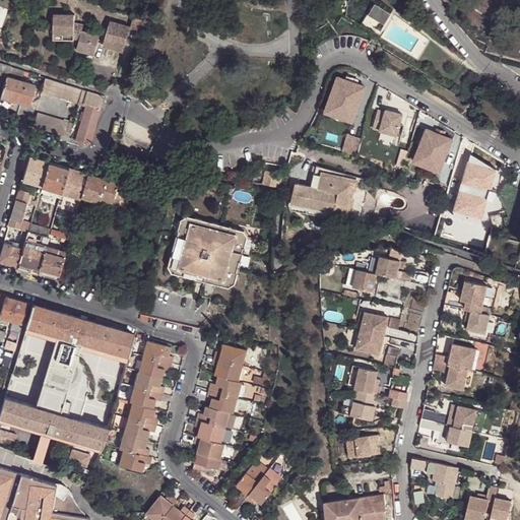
[(375,7),(368,18),(383,28),(390,18),(375,7)]
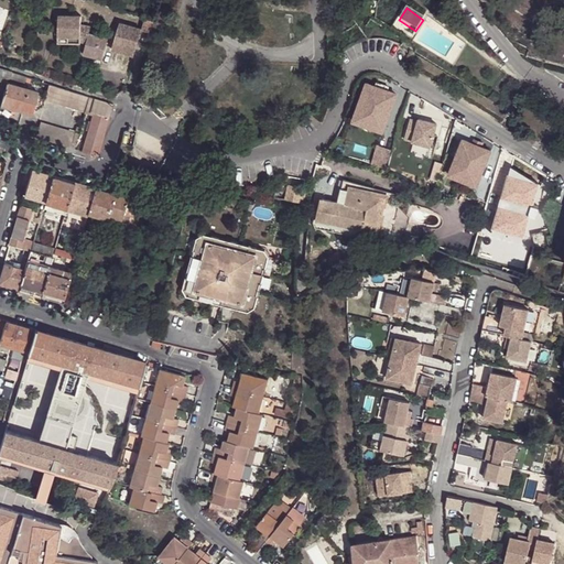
[(80,17),(58,17),(57,38),(67,38),(67,44),(79,44),(79,42),(85,44),(88,35),(90,29),(80,25),(80,17)]
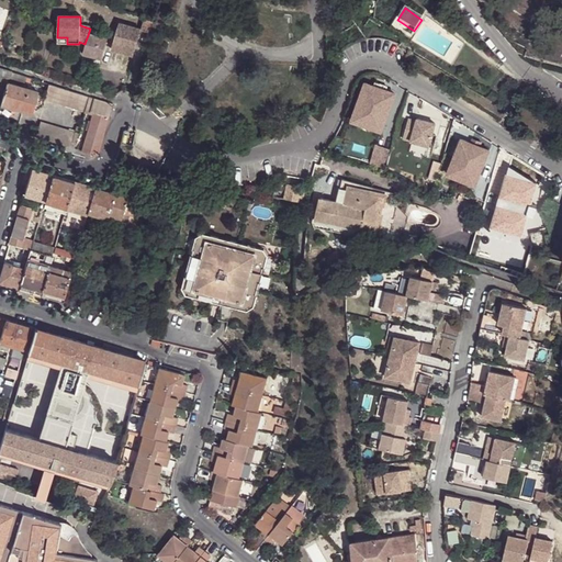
[(141,31),(141,32),(148,34),(153,22),(144,19),(144,22),(141,31)]
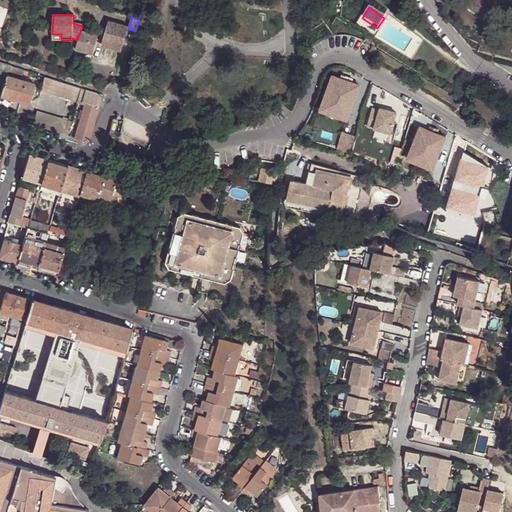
[(121,53),(128,29),(109,23),(102,47),(121,53)]
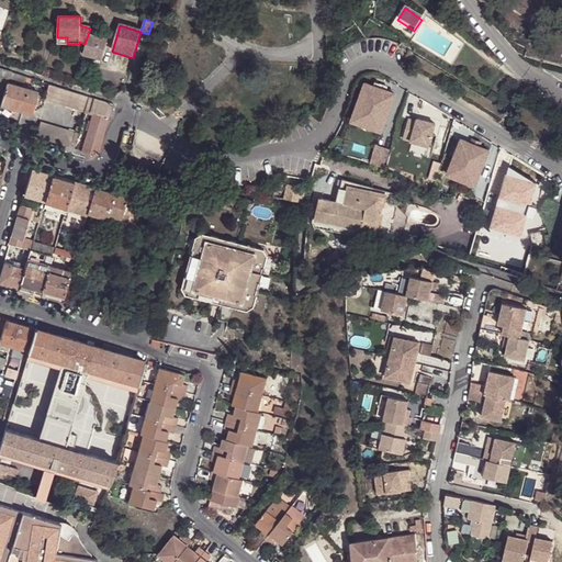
[(81,55),(101,60),(107,41),(88,35),(85,44),(81,55)]
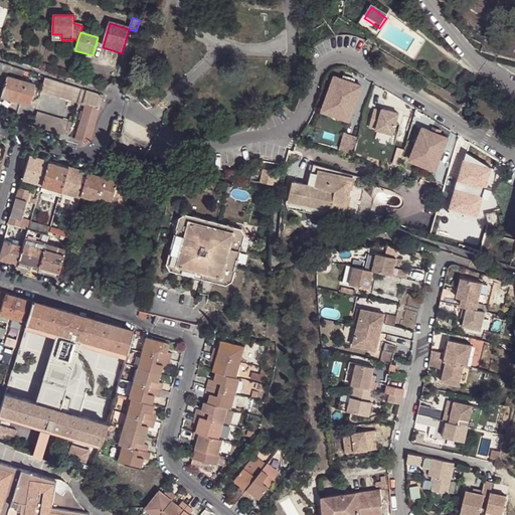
[(470,48),(482,53),(485,46),(474,40),(470,48)]
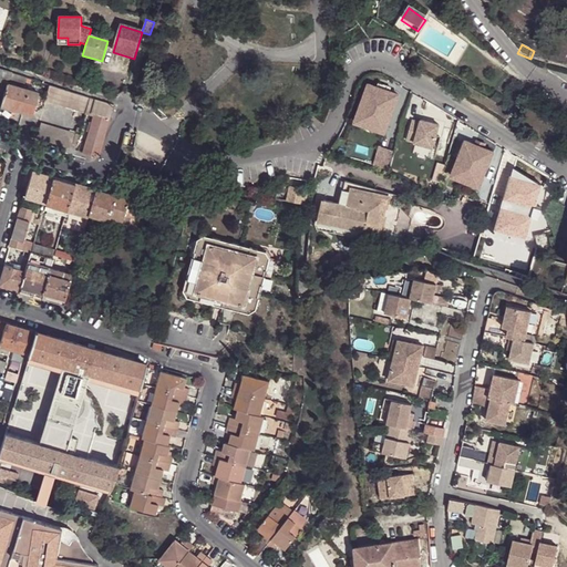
[(9,72),(0,69),(0,78),(1,76),(7,78),(9,72)]
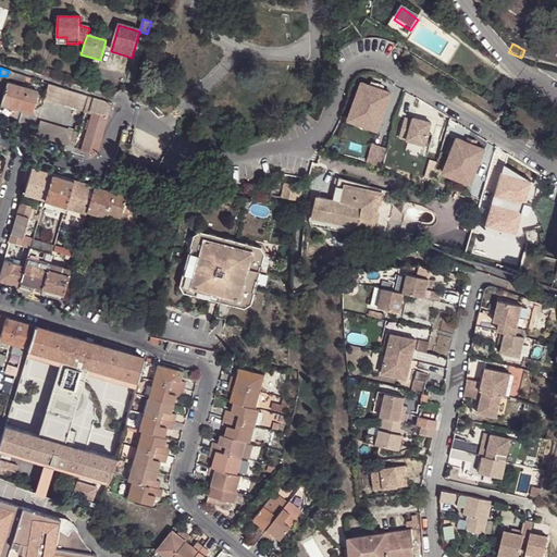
[(25,76),(9,71),(7,76),(1,75),(0,76),(0,96),(2,97),(7,82),(8,79),(22,84),(25,76)]
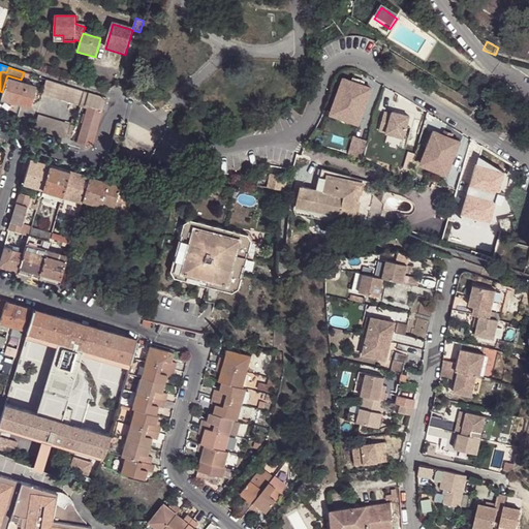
[(35,87),(6,78),(2,92),(0,98),(30,105),(35,87)]
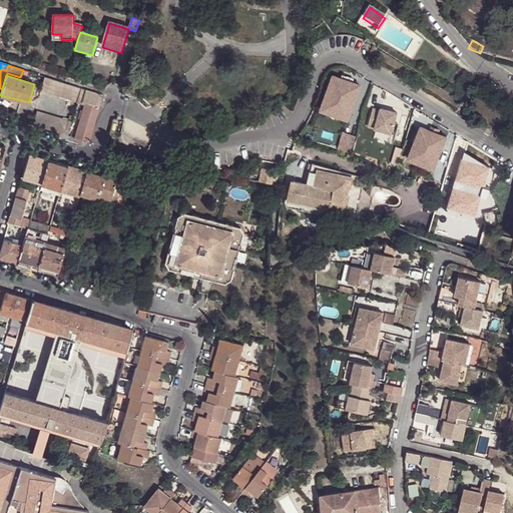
[(81,88),(44,76),(39,90),(76,103),(81,88)]
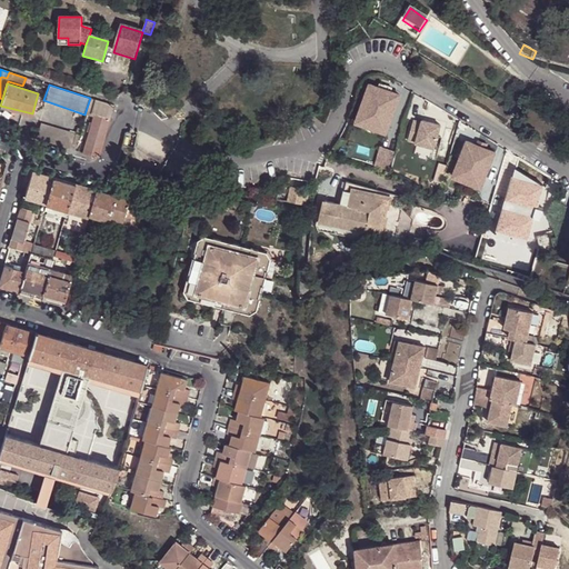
[(399,97),(367,85),(356,115),(388,127),(399,97)]
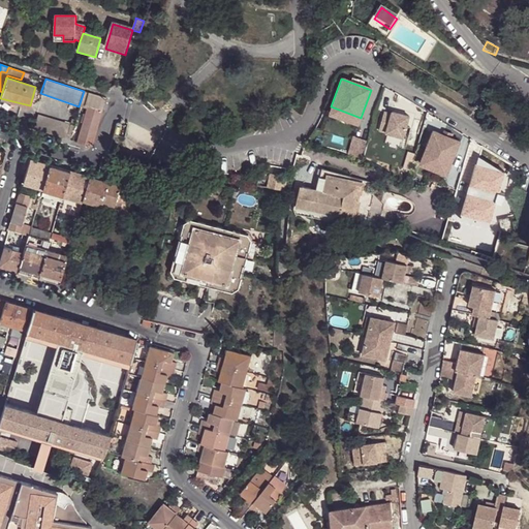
[(125,85),(123,93),(134,95),(136,88),(125,85)]
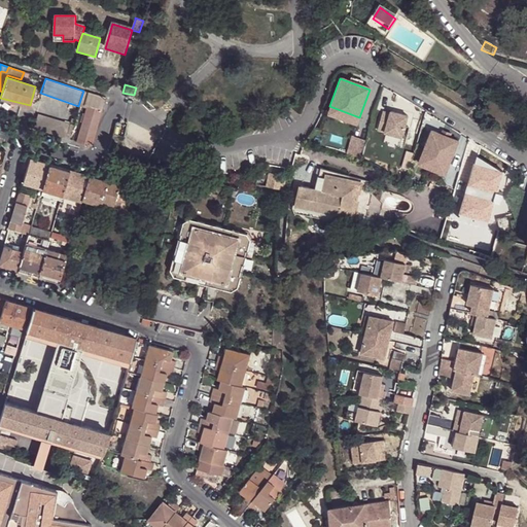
[(83,91),(78,106),(85,107),(75,141),(92,146),(105,98),(83,91)]
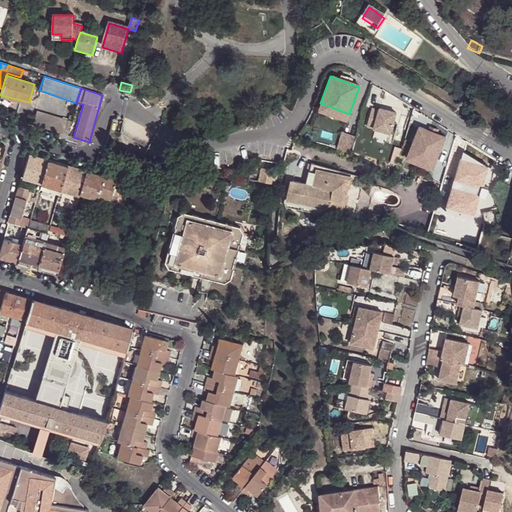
[(349,114),(320,103),(317,112),(345,122),(349,114)]
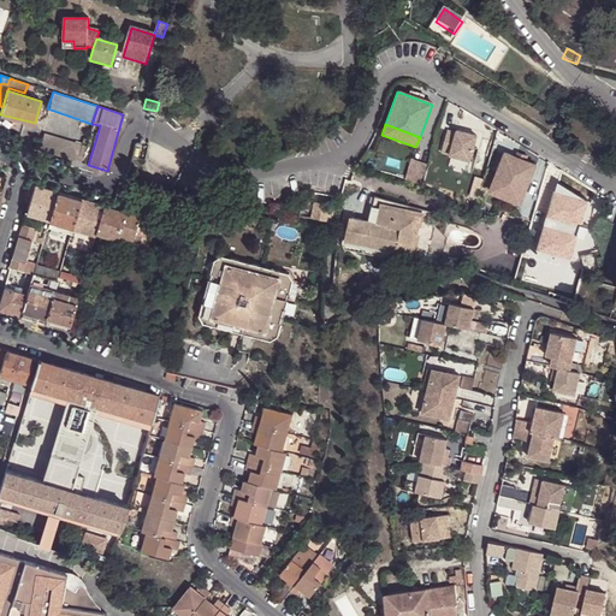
[(448,128),(442,154),(473,160),(478,135),(448,128)]
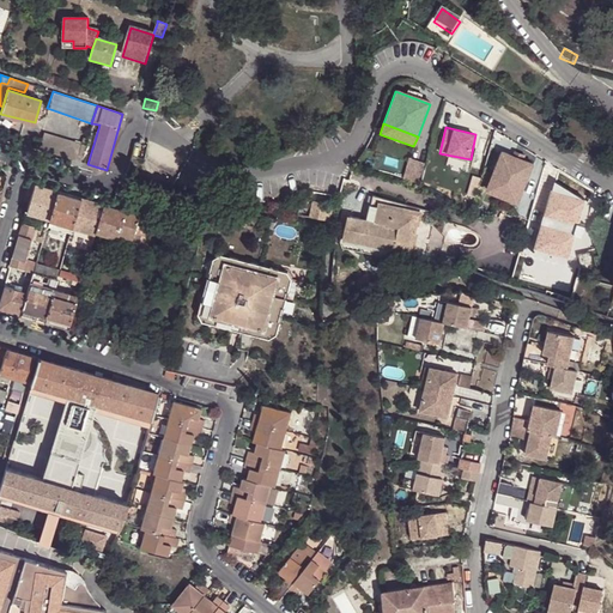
[(76,161),(78,155),(82,144),(43,132),(38,150),(76,161)]
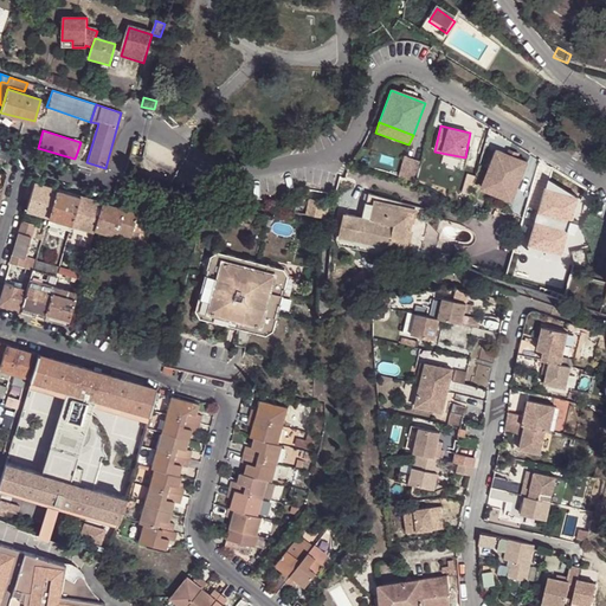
[(526,163),(494,150),(481,180),(514,193),(526,163)]
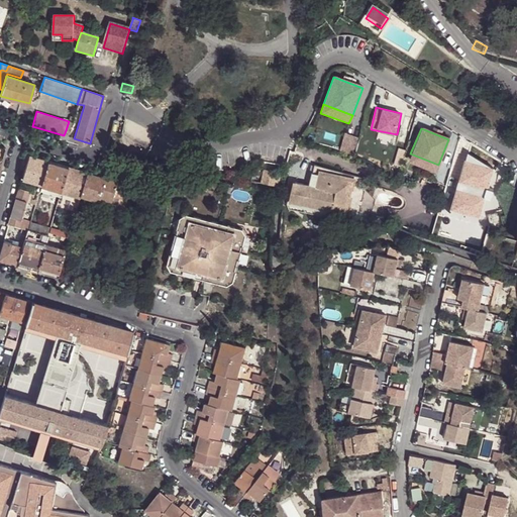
[(380,141),(390,143),(391,133),(381,132),(380,141)]
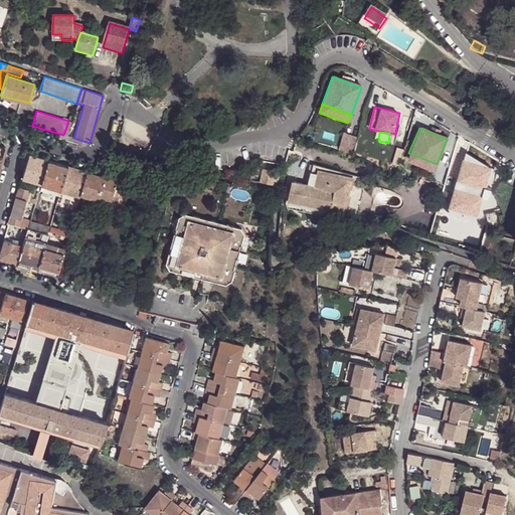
[(343,133),(340,149),(354,152),(358,136),(343,133)]
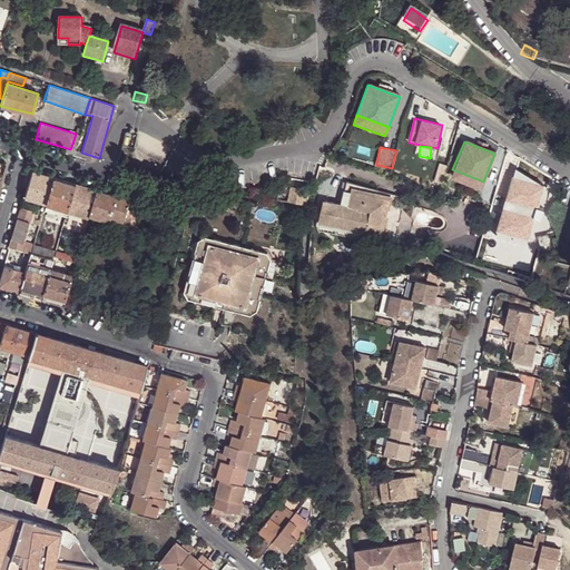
[(483,182),(452,169),(450,177),(480,189),(483,182)]
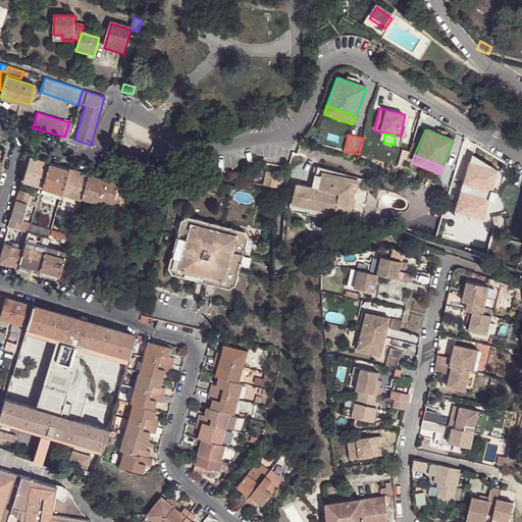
[(42,187),(49,163),(30,157),(22,181),(42,187)]
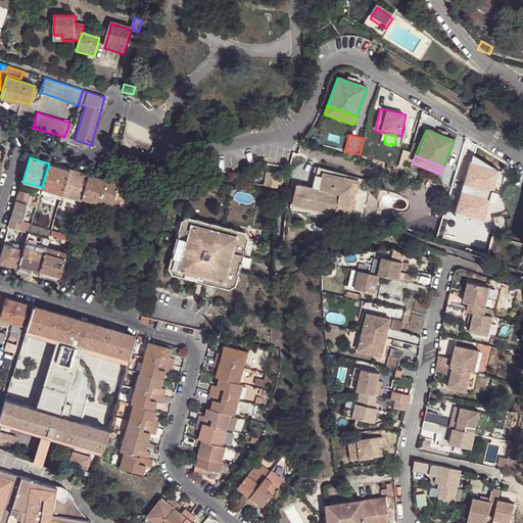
[(61,194),(69,170),(49,163),(42,187),(42,190),(55,194),(53,199),(59,201),(61,194)]
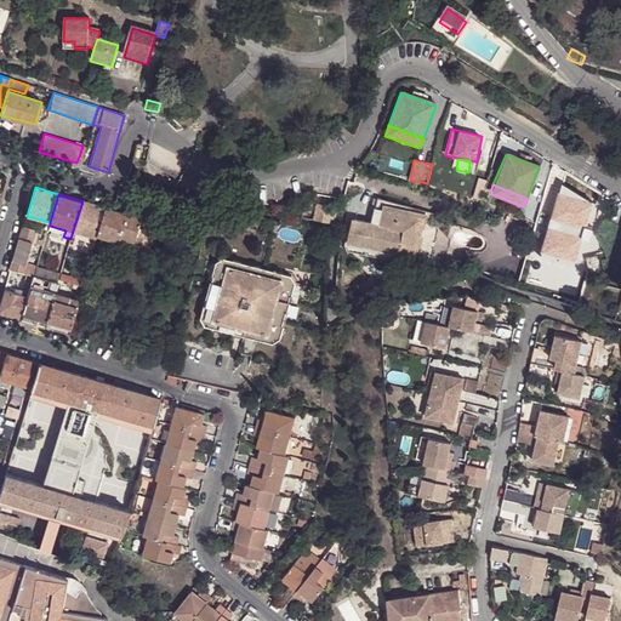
[(377,199),(371,224),(382,227),(387,210),(391,210),(420,218),(433,222),(434,214),(381,199),(377,199)]
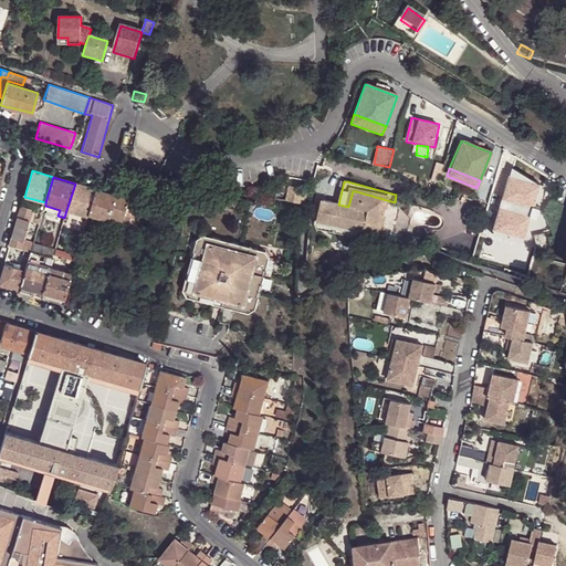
[(79,234),(83,236),(86,223),(88,215),(96,189),(75,184),(66,210),(79,213),(84,216),(79,234)]
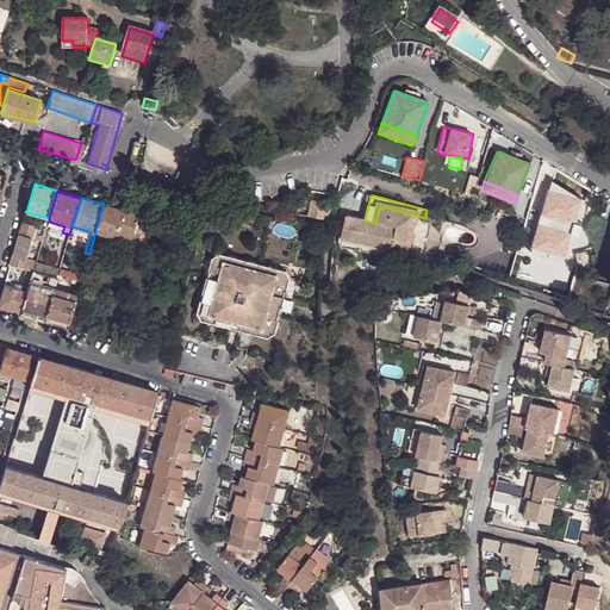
[(324,221),(328,205),(313,203),(310,217),(324,221)]
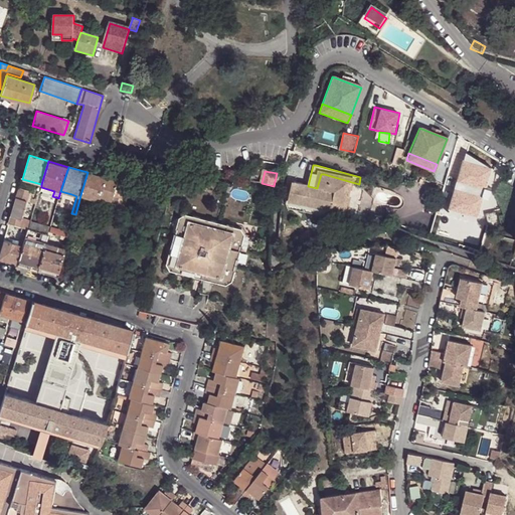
[(88,172),(80,195),(100,201),(101,197),(106,178),(93,174),(88,172)]
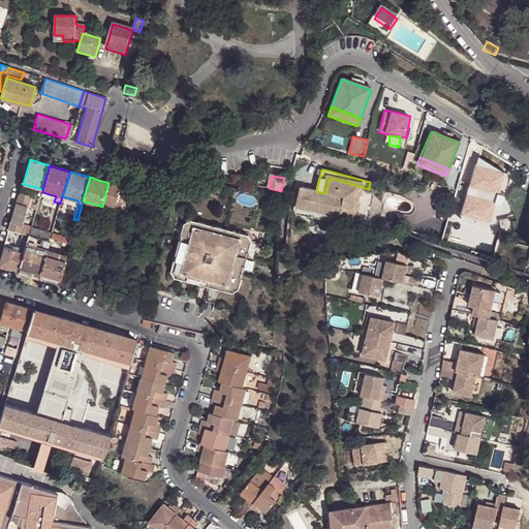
[(325,193),(316,191),(302,187),(297,207),(339,216),(340,209),(354,212),(358,199),(354,197),(358,186),(333,179),(330,179),(325,193)]
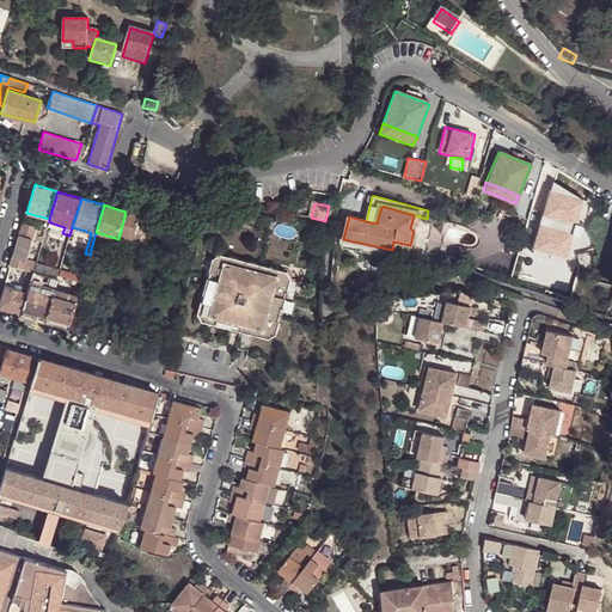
[(140,215),(126,212),(120,234),(133,239),(135,233),(140,215)]
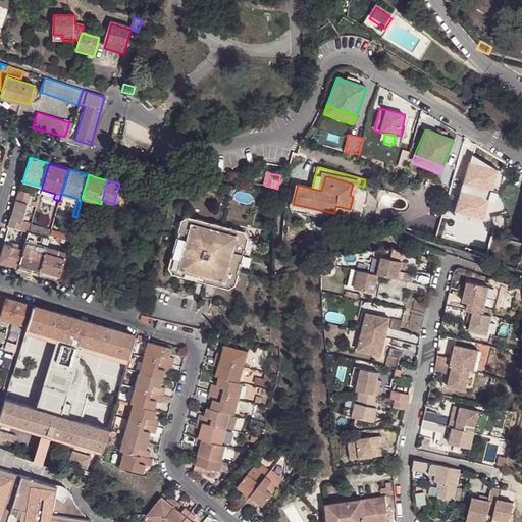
[(128,187),(119,184),(115,199),(124,202),(128,187)]
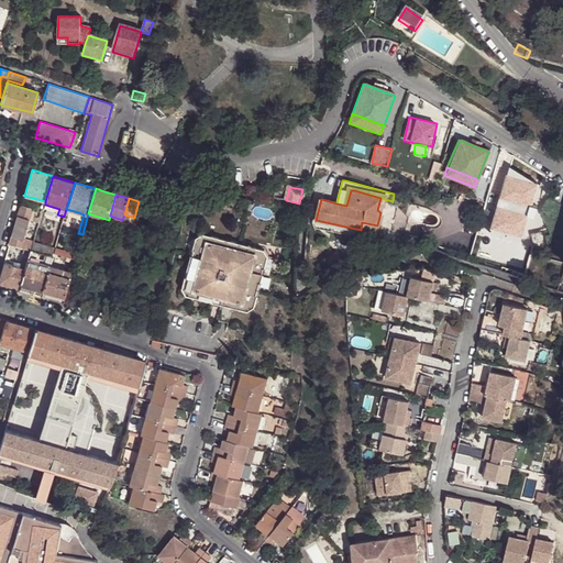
[(31,251),(34,242),(24,239),(31,216),(34,217),(36,209),(21,205),(10,244),(21,247),(31,251)]
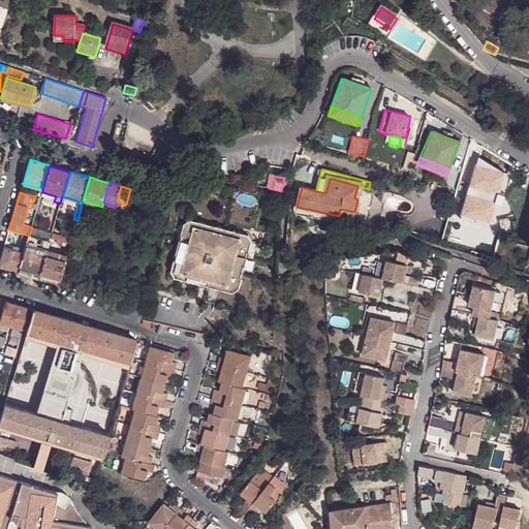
[(71,208),(73,199),(62,196),(60,204),(60,205),(71,208)]
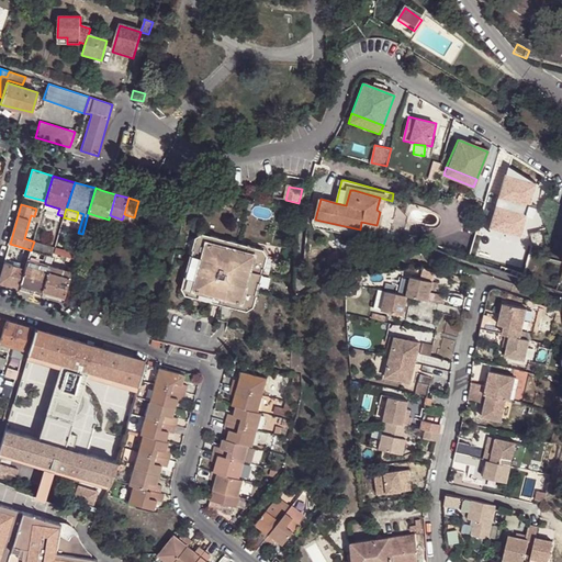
[(536,225),(523,226),(524,236),(537,235),(536,225)]
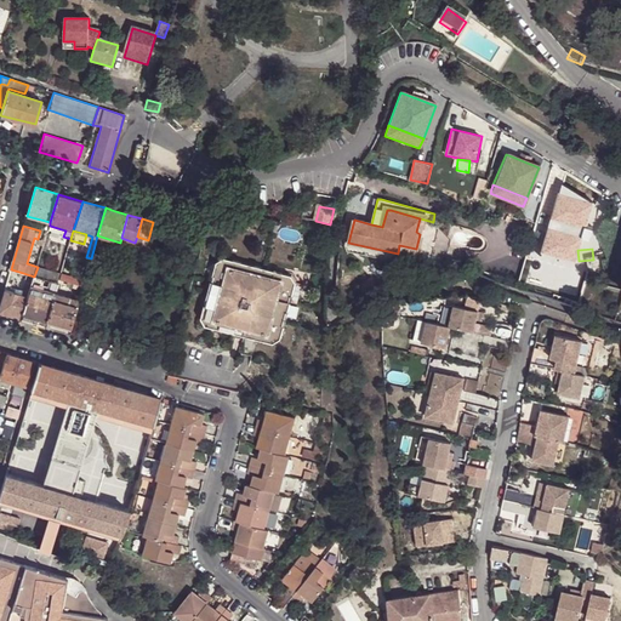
[(223,258),(216,263),(201,318),(206,325),(273,343),(280,337),(295,284),(291,277),(223,258)]
